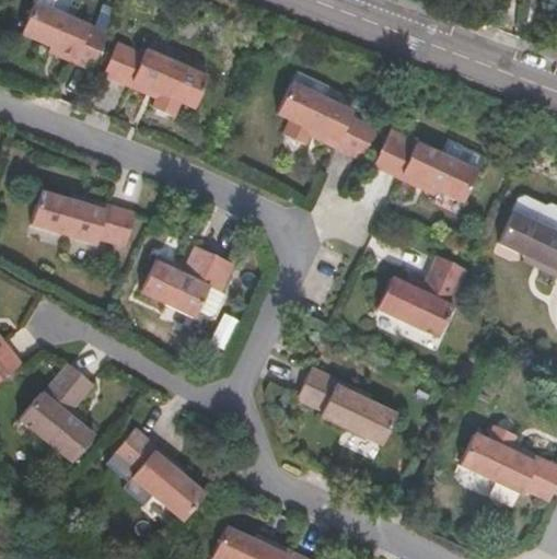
[(60,54),(94,69),(111,32),(39,1),(26,32),(61,47),(60,54)]
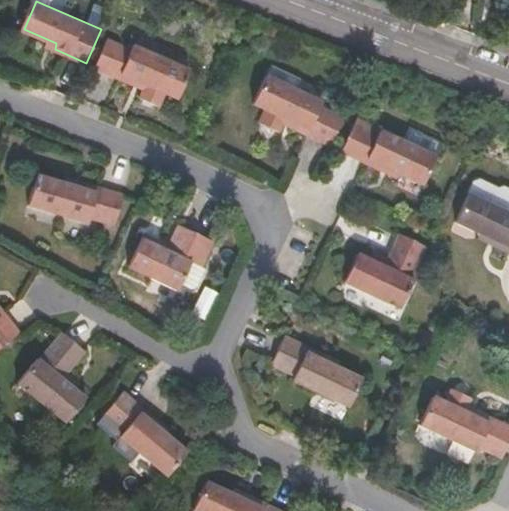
[(178,99),(191,69),(135,45),(133,49),(110,39),(96,67),(137,85),(139,82),(147,86),(141,99),(161,107),(167,94),(178,99)]
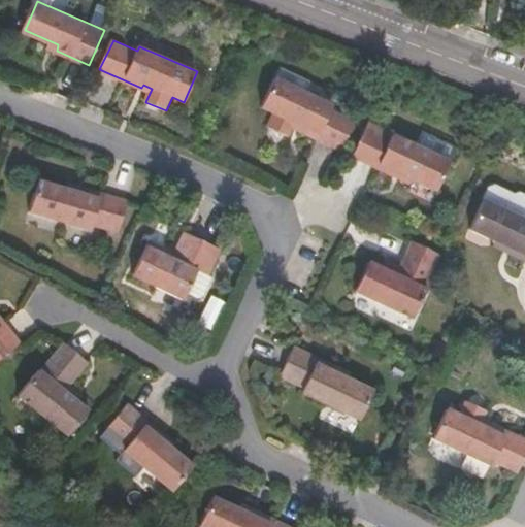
[(289,147),(328,166),(340,137),(318,126),(320,122),(263,95),(250,123),(263,130),(256,144),(274,153),(282,138),(291,142),(289,147)]
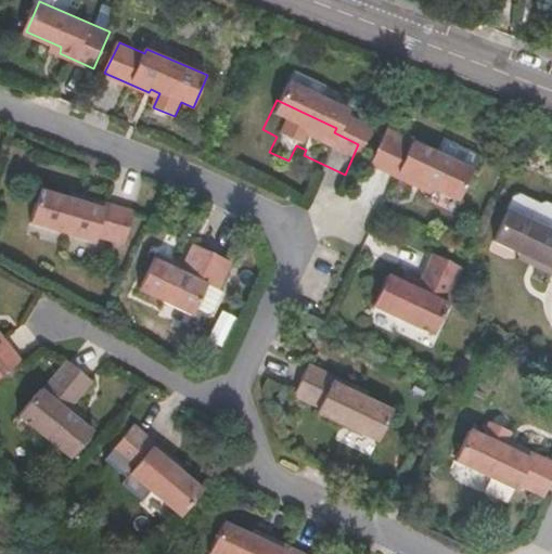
[(437,211),(450,181),(427,170),(400,157),(398,163),(372,151),(358,181),(400,201),(402,196),(419,204),(437,211)]
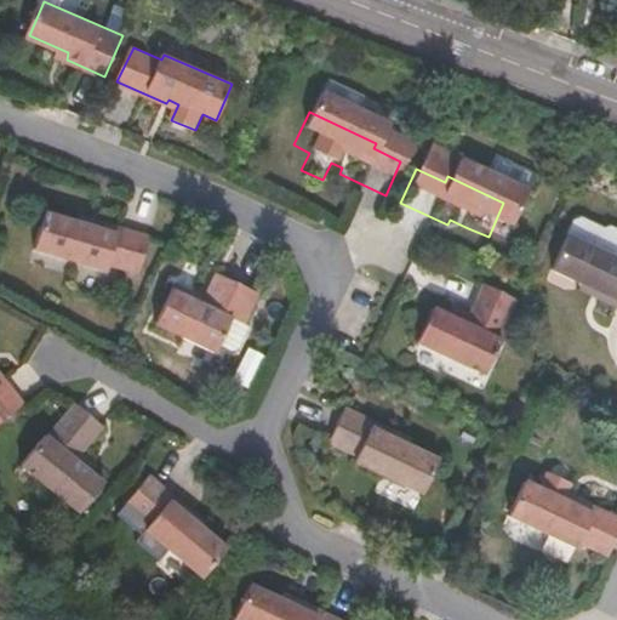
[(503,203),(510,186),(486,174),(478,191),(503,203)]
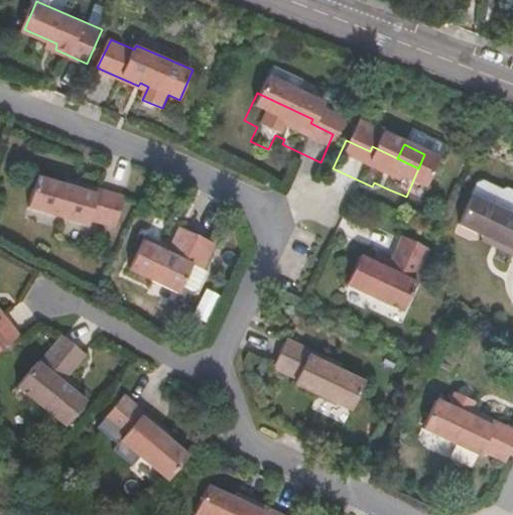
[(434,158),(424,154),(418,168),(427,172),(434,158)]
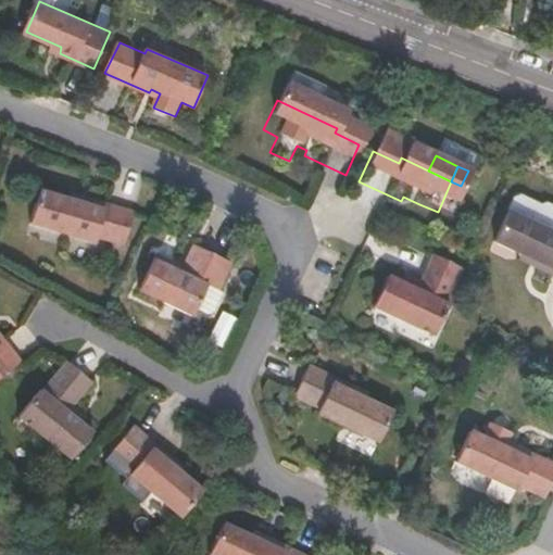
[(461,186),(451,181),(438,212),(448,216),(461,186)]
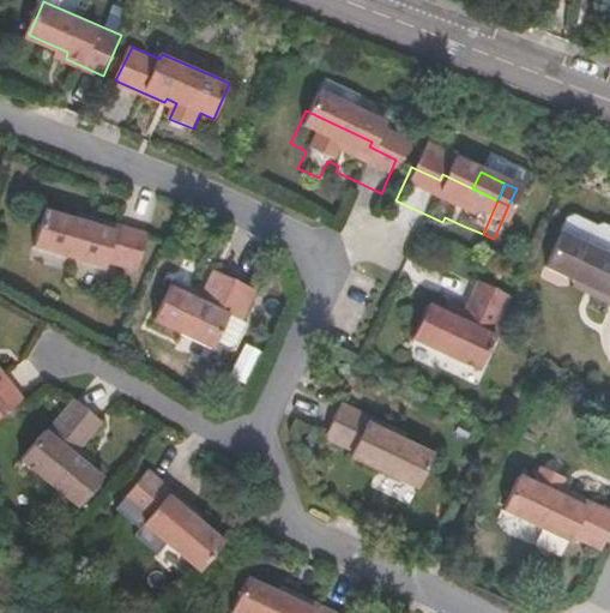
[(35,247),(106,266),(107,262),(139,270),(150,236),(100,221),(98,227),(47,211),(35,247)]
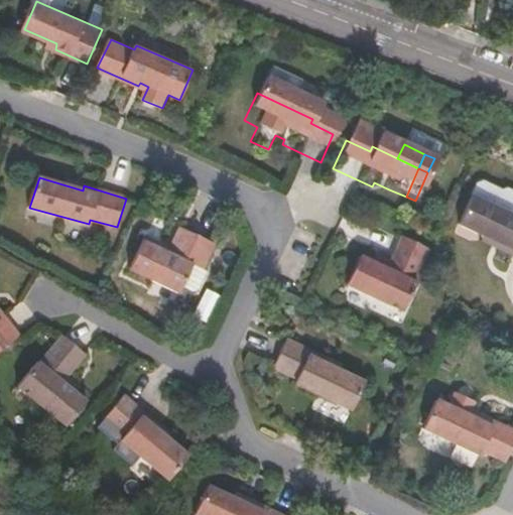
[(374,182),(372,186),(388,195),(389,189),(374,182)]
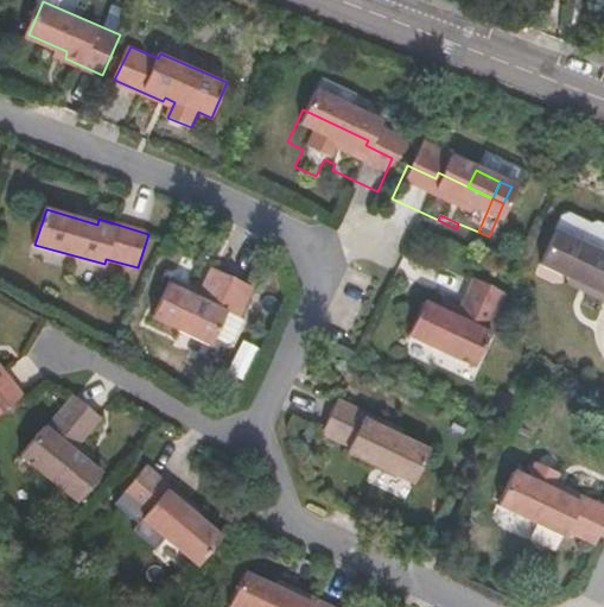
[(595,293),(603,282),(603,251),(559,231),(544,263),(573,276),(591,284),(587,290),(595,293)]
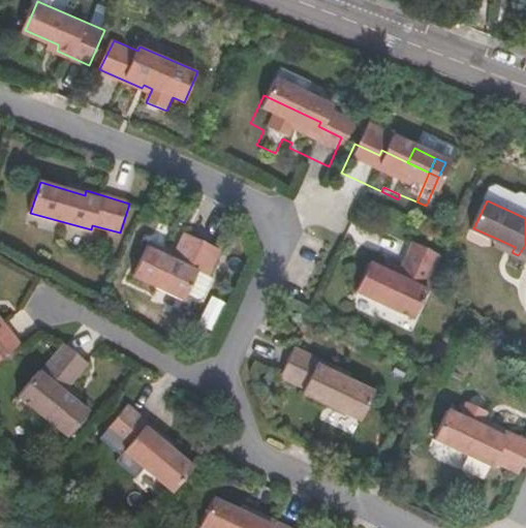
[(135,275),(185,298),(199,271),(211,276),(223,251),(187,235),(174,259),(164,254),(166,250),(151,243),(135,275)]
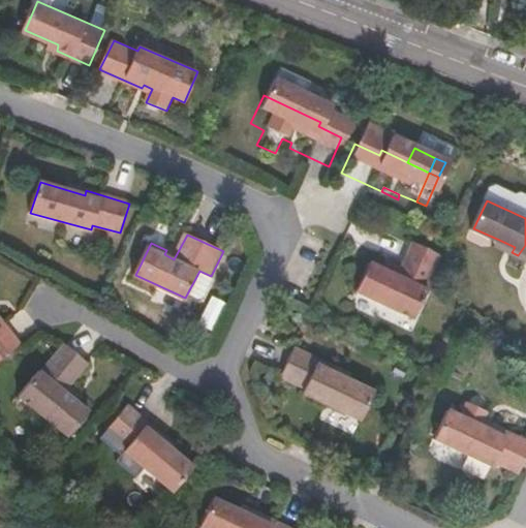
[(515,247),(499,240),(497,245),(512,252),(515,247)]
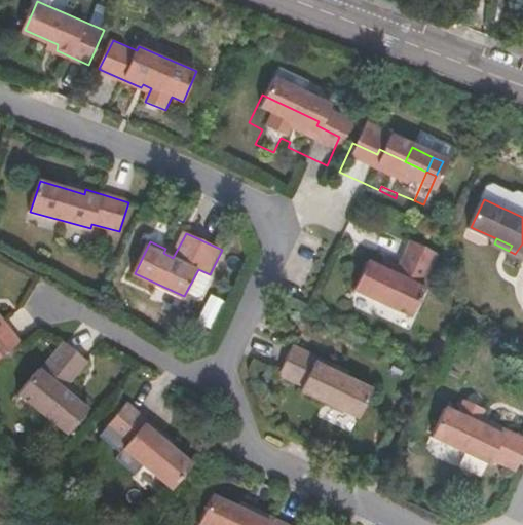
[(355,289),(412,317),(425,289),(424,288),(440,254),(413,241),(400,268),(388,264),(386,269),(368,261),(355,289)]
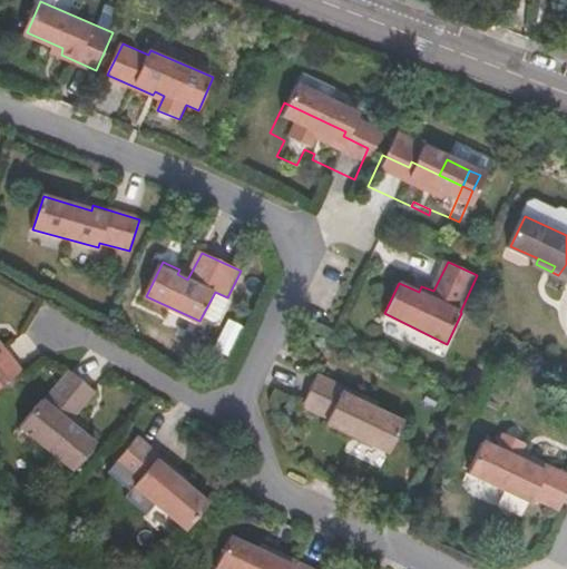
[(0,391),(26,372),(0,340),(0,391)]
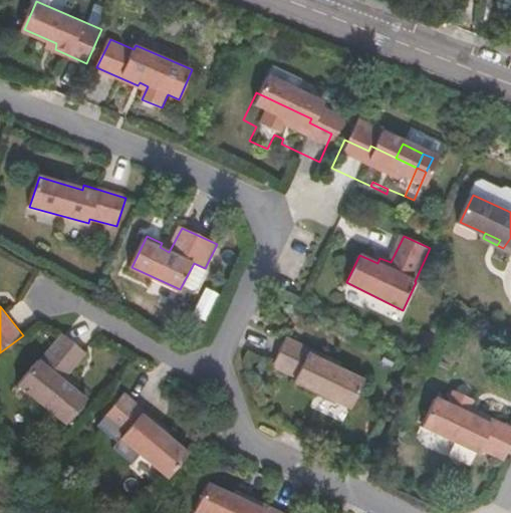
[(36,400),(67,425),(86,402),(72,389),(77,383),(67,375),(86,353),(63,335),(40,362),(38,360),(18,385),(36,400)]
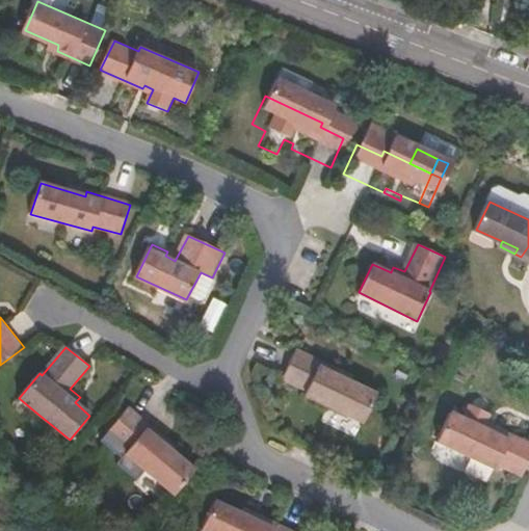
[(335,375),(337,370),(296,350),(283,379),(307,391),(305,395),(363,423),(376,395),(351,382),(335,375)]
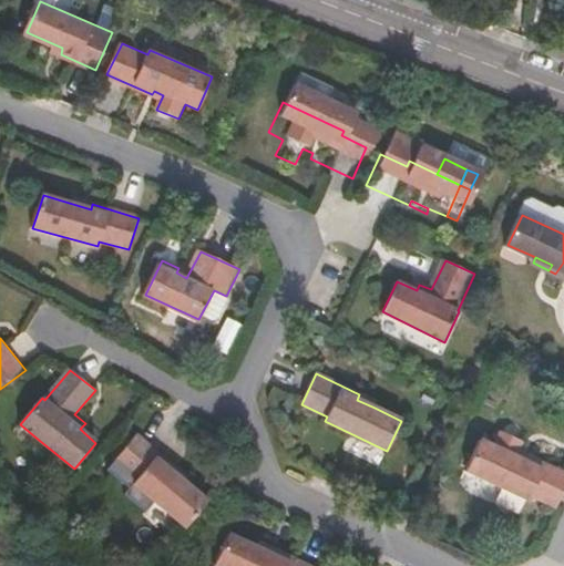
[(377,402),(359,394),(357,400),(375,408),(377,402)]
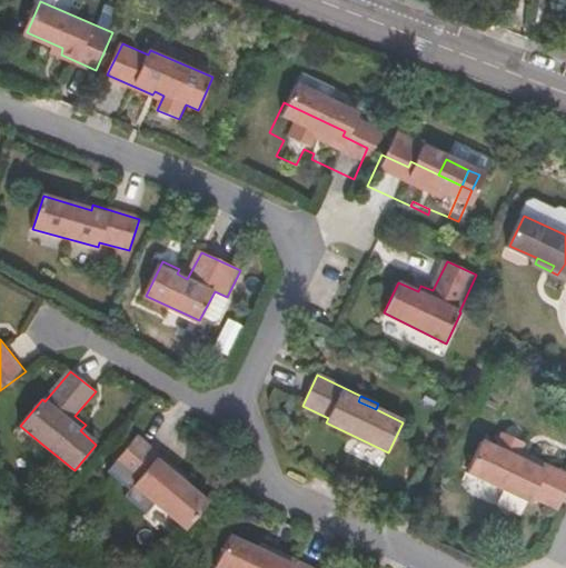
[(533,496),(559,508),(565,494),(565,475),(532,458),(528,462),(519,458),(526,444),(504,434),(496,447),(483,441),(468,471),(529,501),(533,496)]
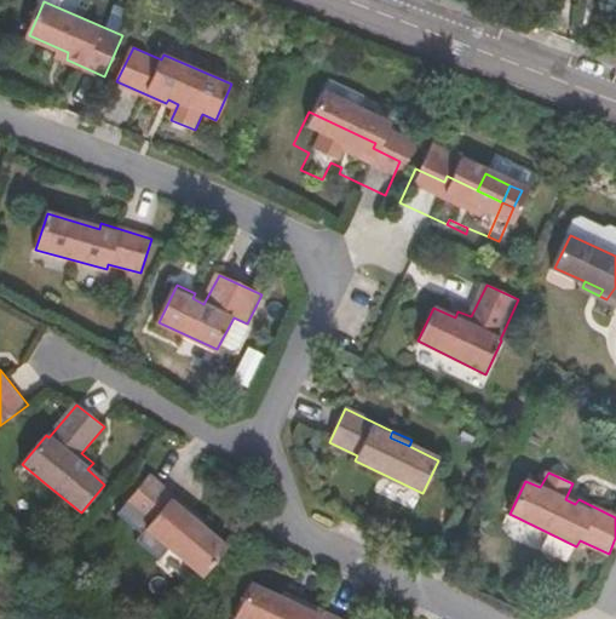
[(148,531),(203,579),(228,550),(185,514),(189,510),(153,477),(128,504),(153,526),(148,531)]
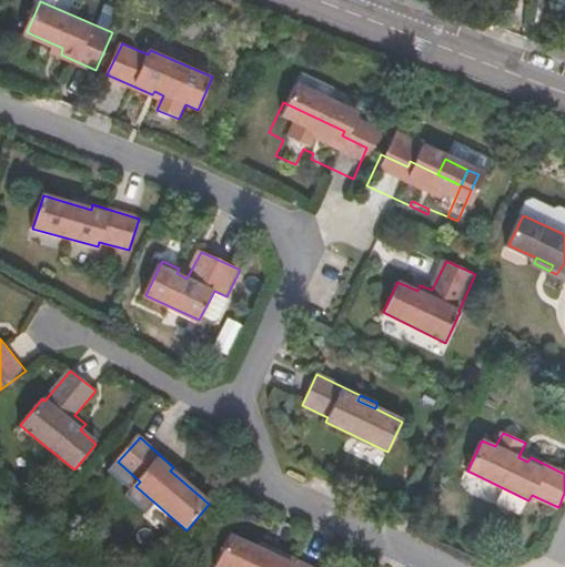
[(312,566),(279,552),(275,556),(258,548),(231,535),(215,566),(312,566)]
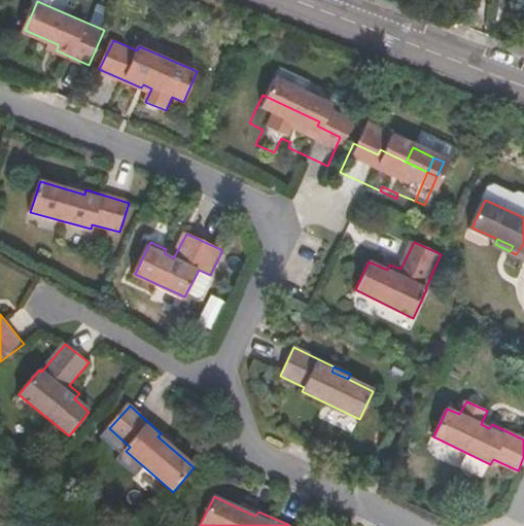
[(242,503),(239,509),(255,516),(258,512),(242,503)]
